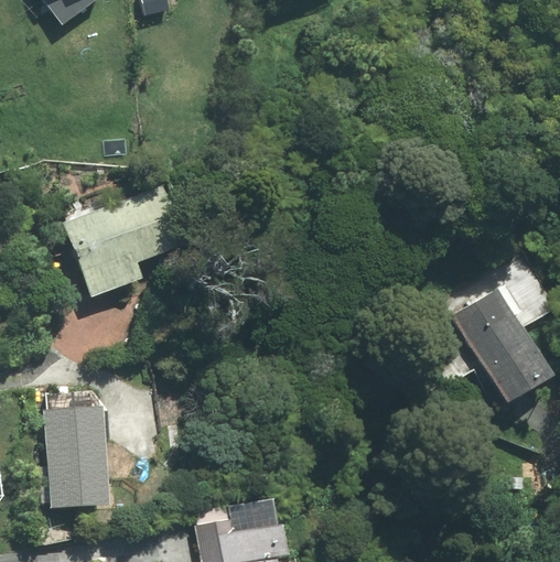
[(83,280),(184,240),(160,176),(58,216),(83,280)]
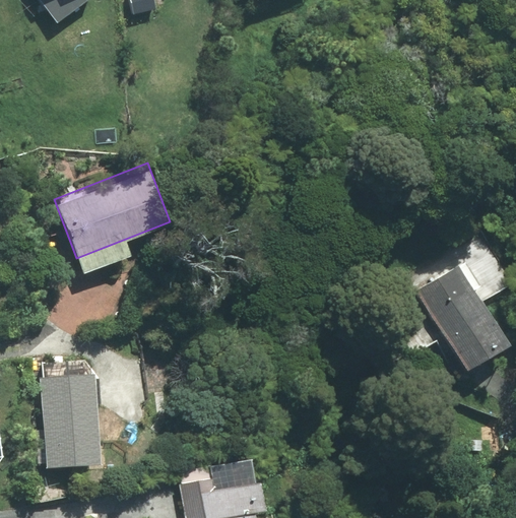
[(509,347),(462,269),(421,295),(466,373),(509,347)]
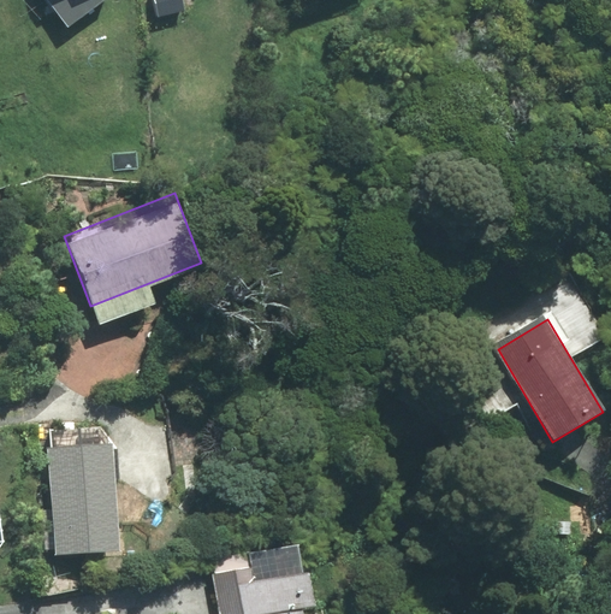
[(119,550),(112,444),(47,448),(54,554),(119,550)]
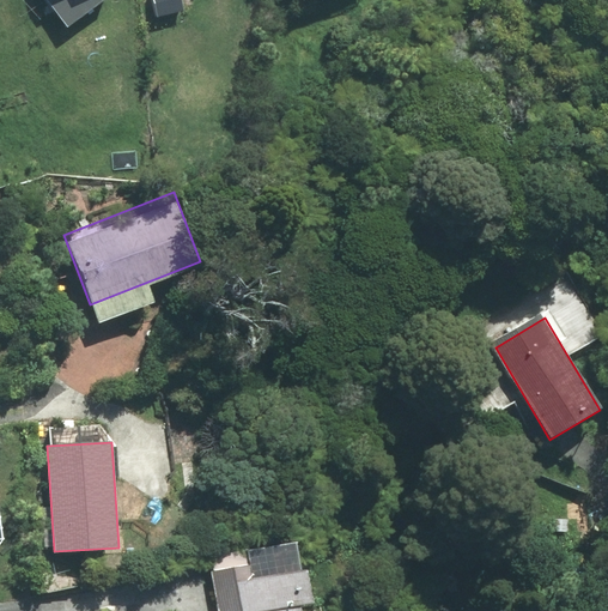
[(296,610),(295,604),(309,602),(303,568),(250,578),(249,567),(212,575),(218,610),(296,610)]
